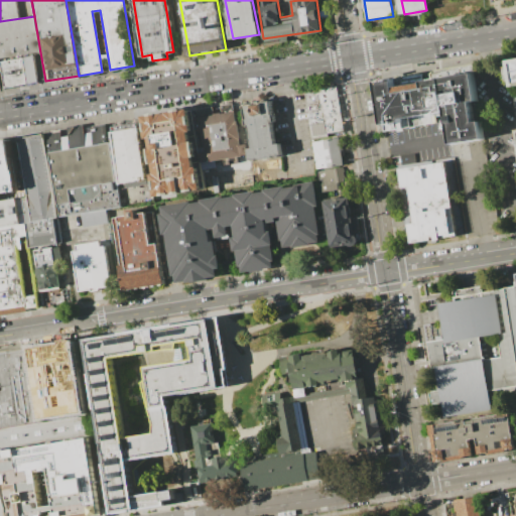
[(0,58),(33,53),(40,52),(34,16),(0,21),(0,58)]
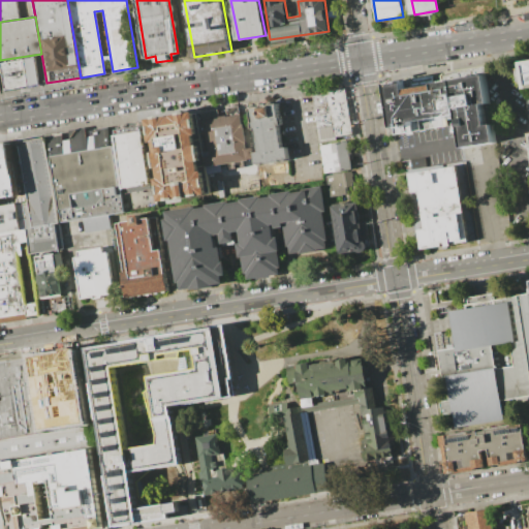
[(0,75),(0,60),(34,55),(39,84),(2,90),(0,75)]
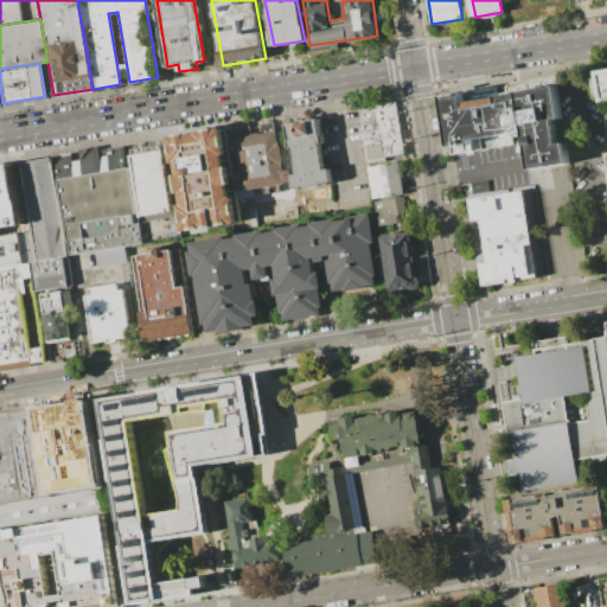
[(560,88),(467,103),(466,96),(445,100),(453,149),(477,145),(475,142),(529,133),(535,172),(573,165),(560,88)]
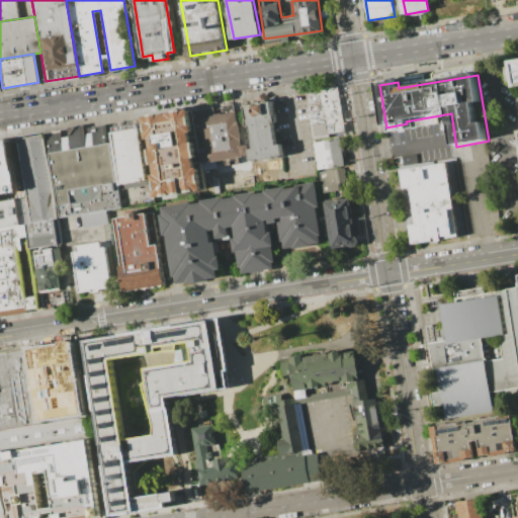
[(337,86),(345,131),(329,134),(329,137),(313,140),(305,92),(337,86)]
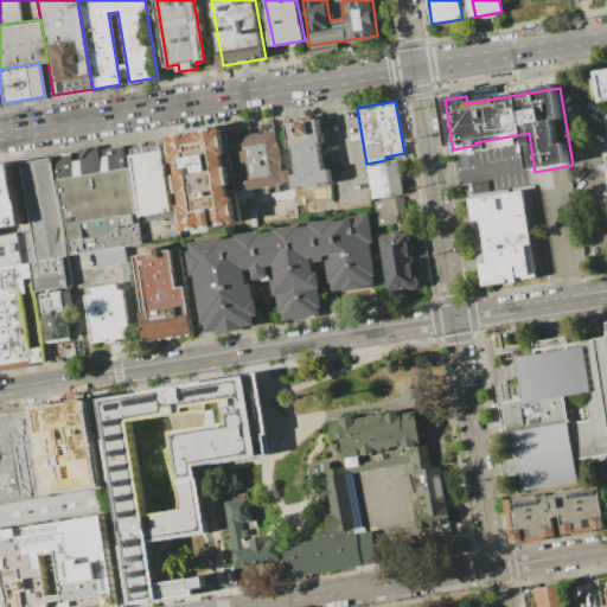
[(285,123),(318,119),(323,144),(318,145),(323,171),(328,170),(331,184),(294,190),(292,176),(296,174),(293,147),(288,148),(285,123)]
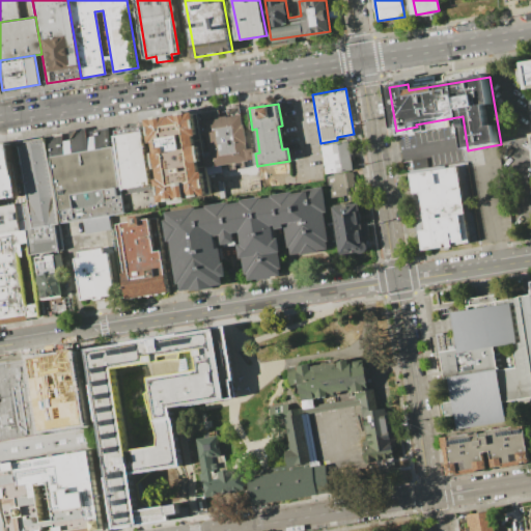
[(199,113),(241,107),(248,148),(254,148),(257,172),(214,179),(212,167),(208,167),(206,150),(211,149),(207,132),(202,133),(199,113)]
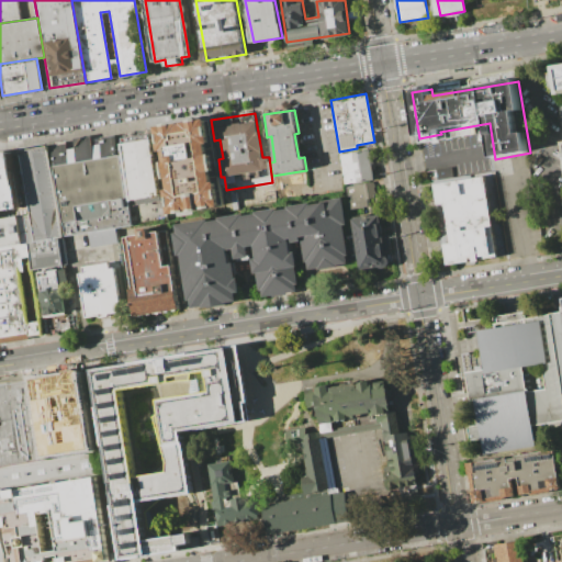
[(209,119),(223,205),(173,213),(159,126),(209,119)]
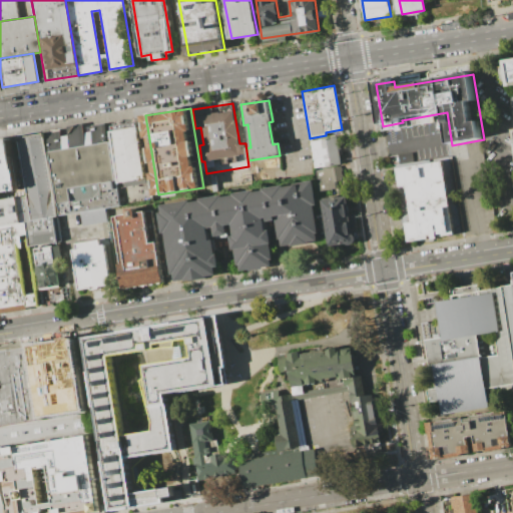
[(138,122),(147,182),(123,186),(113,127),(138,122)]
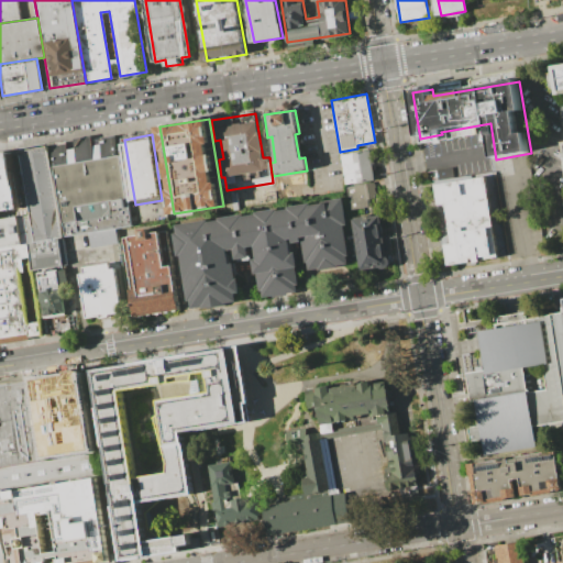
[(118,135),(132,223),(66,235),(52,145),(67,143),(68,150),(76,148),(75,140),(92,138),(94,145),(102,144),(101,138),(118,135)]
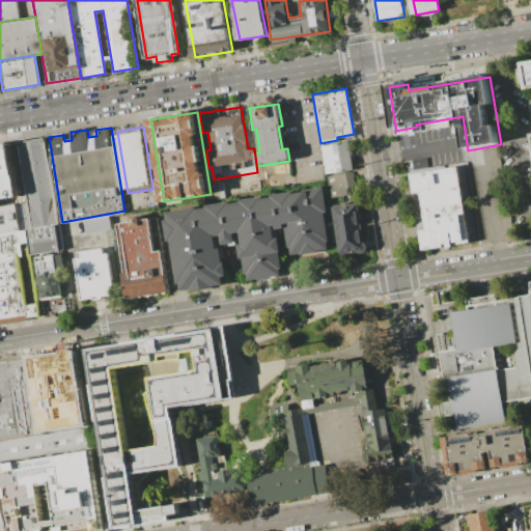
[(20,143),(29,201),(24,202),(27,231),(30,245),(32,253),(63,248),(46,139),(20,143)]
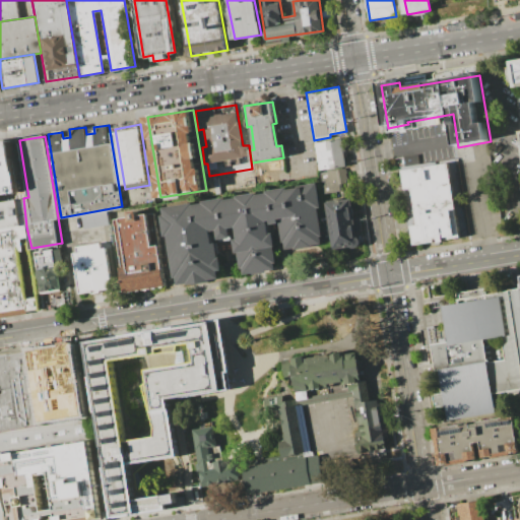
[(340,138),(345,166),(319,170),(315,142),(340,138)]
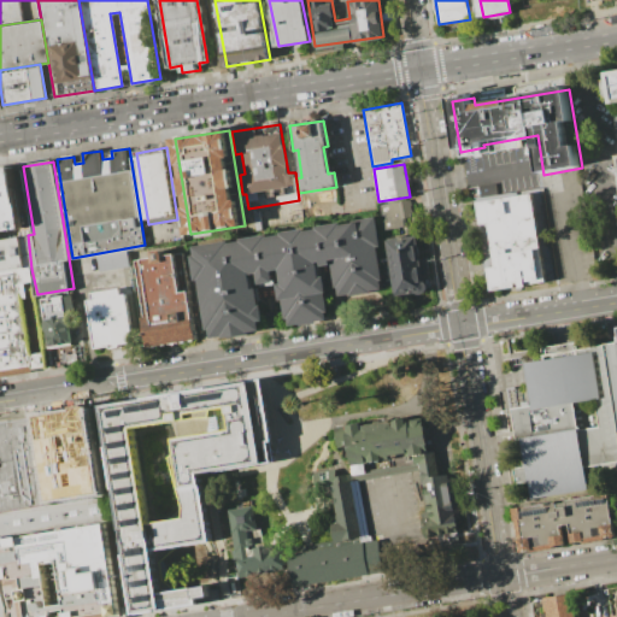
[(0,168),(12,166),(22,225),(0,229),(0,168)]
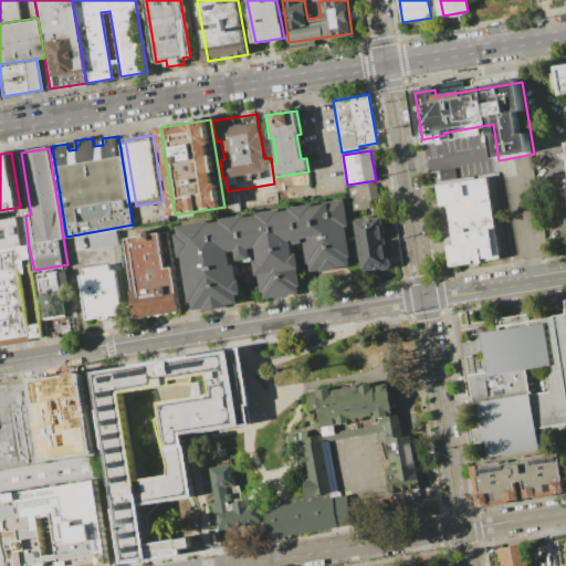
[(439,186),(442,207),(450,206),(457,244),(449,245),(452,266),(503,259),(491,178),(439,186)]
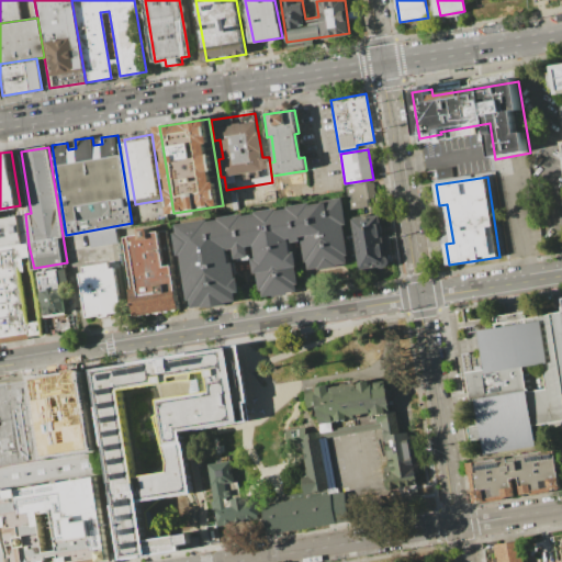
[(374,182),(378,204),(351,208),(348,186),(374,182)]
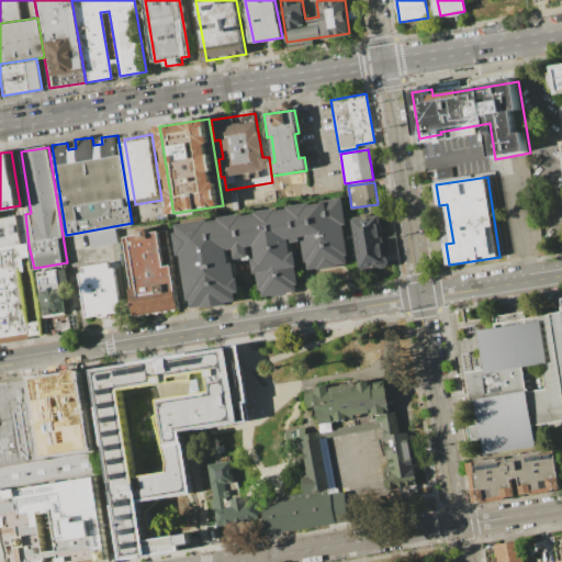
[(181,227),(194,305),(239,298),(232,254),(254,250),(260,292),(300,285),(292,240),(305,238),(311,273),(353,267),(343,200),(181,227)]
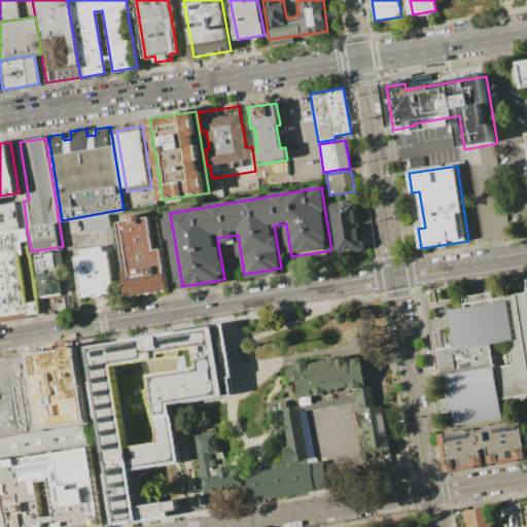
[(329,204),(356,200),(364,249),(338,253),(329,204)]
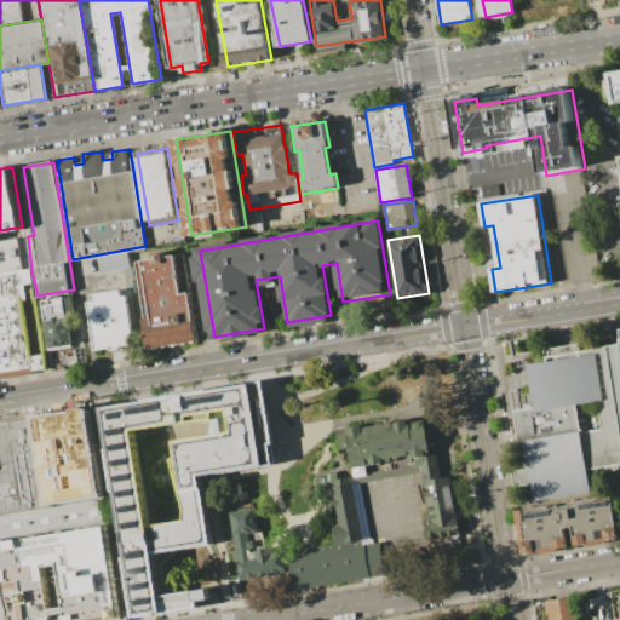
[(0,275),(32,270),(28,236),(0,240),(0,275)]
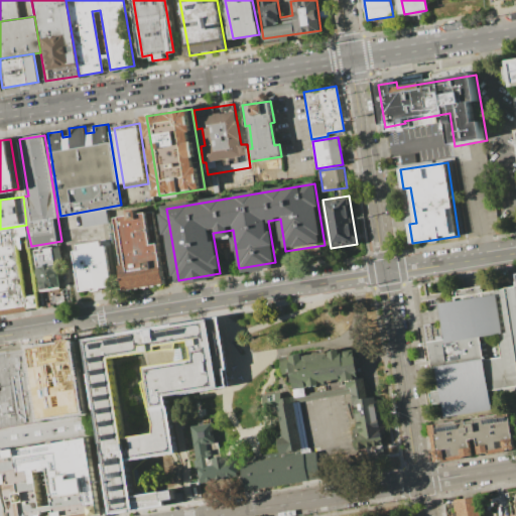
[(113,218),(153,211),(165,284),(125,290),(113,218)]
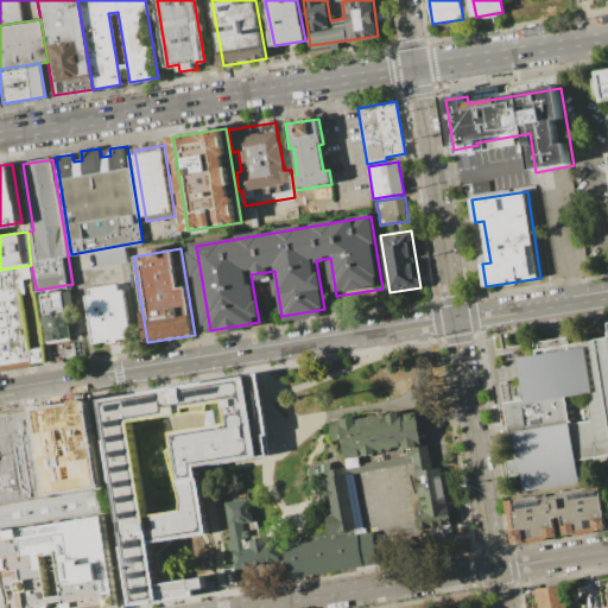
[(0,270),(0,373),(39,367),(29,298),(33,297),(31,282),(35,280),(31,265),(0,270)]
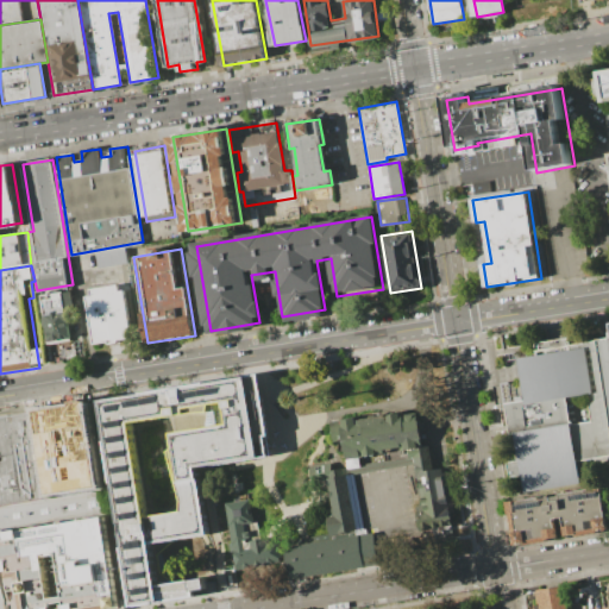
[(90,290),(118,287),(118,290),(125,289),(132,339),(94,345),(87,296),(90,295),(90,290)]
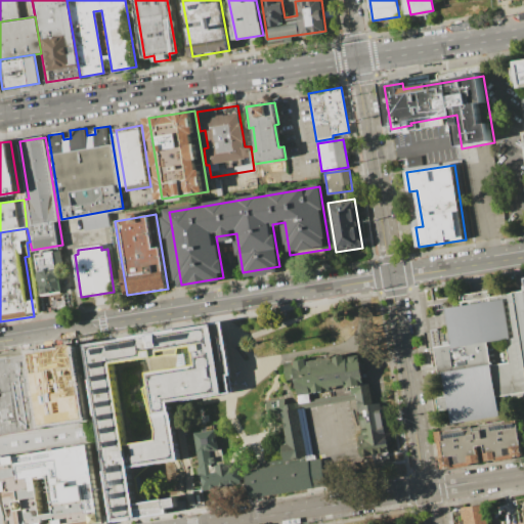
[(34,255),(41,297),(62,293),(58,266),(67,265),(63,250),(34,255)]
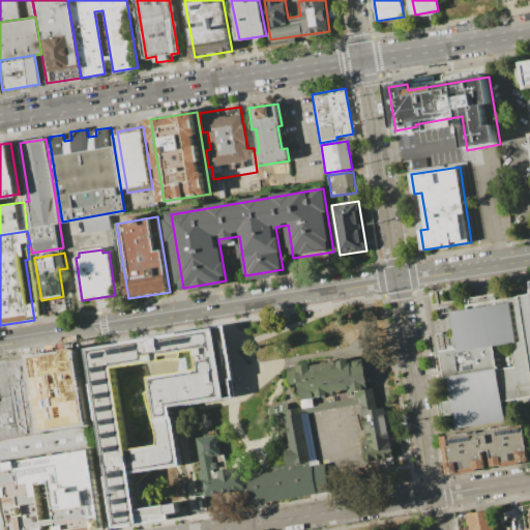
[(529,294),(451,308),(458,349),(438,352),(442,377),(448,376),(458,432),(505,423),(502,400),(529,395),(529,401),(529,294)]
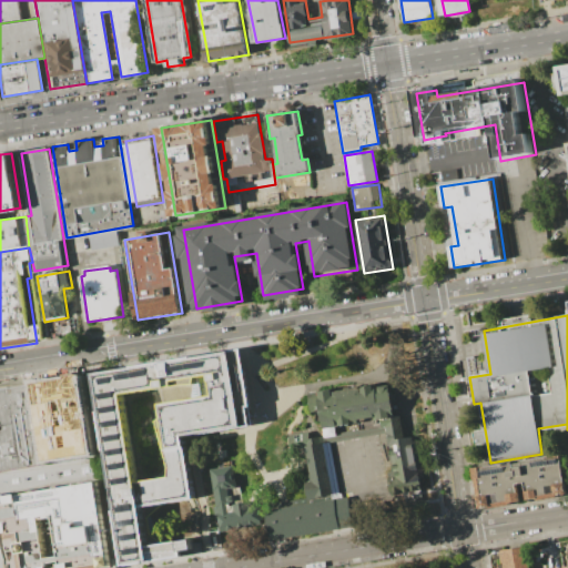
[(252,425),(241,348),(98,374),(128,567),(212,554),(209,533),(210,510),(199,463),(189,465),(184,437),(252,425)]
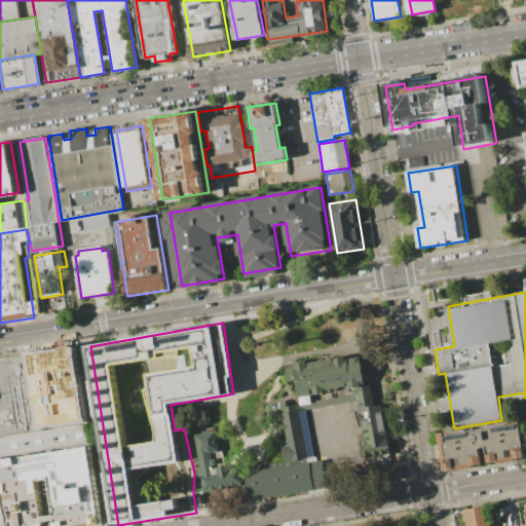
[(75,351),(83,400),(88,426),(46,434),(33,359),(75,351)]
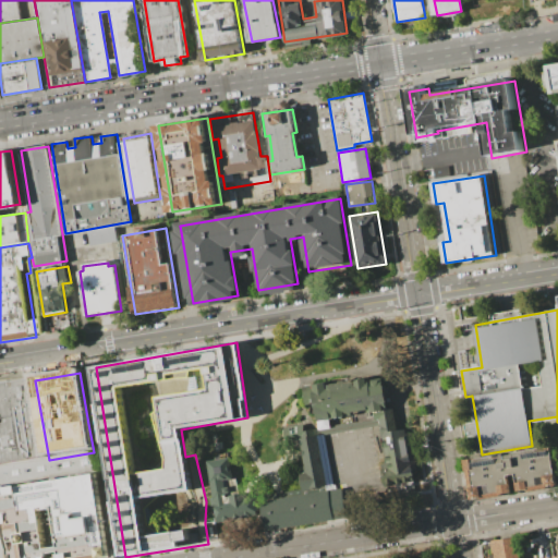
[(308,385),(385,373),(389,405),(396,405),(399,425),(408,424),(419,496),(388,500),(376,424),(325,432),(335,488),(304,493),(302,477),(312,475),(306,440),(319,438),(314,404),(307,405),(305,390),(310,389),(308,385)]
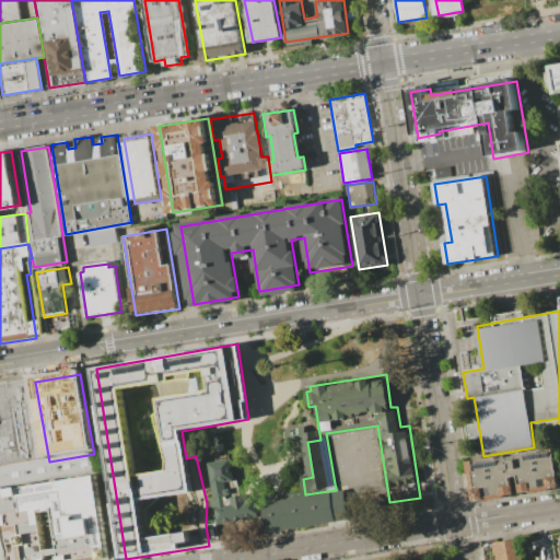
[(0,387),(35,382),(49,462),(0,469),(0,387)]
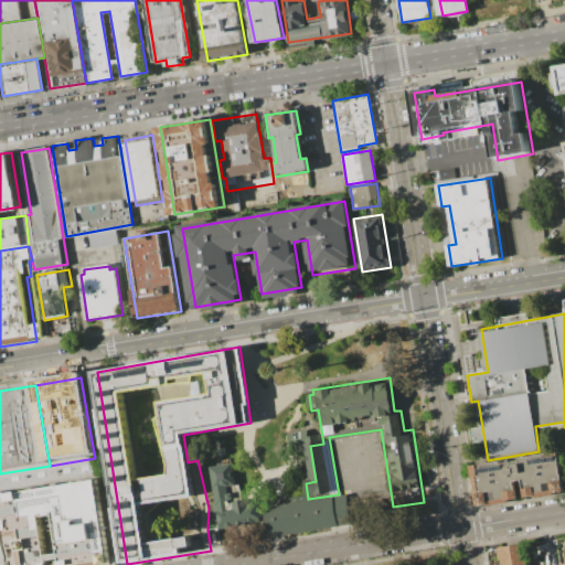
[(473,467),(479,503),(563,490),(557,454),(473,467)]
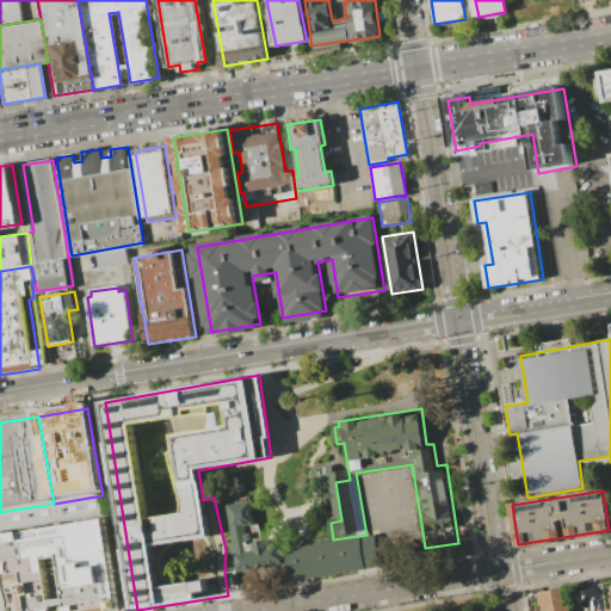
[(106,517),(67,524),(2,535),(0,520),(0,512),(54,504),(103,495),(106,517)]
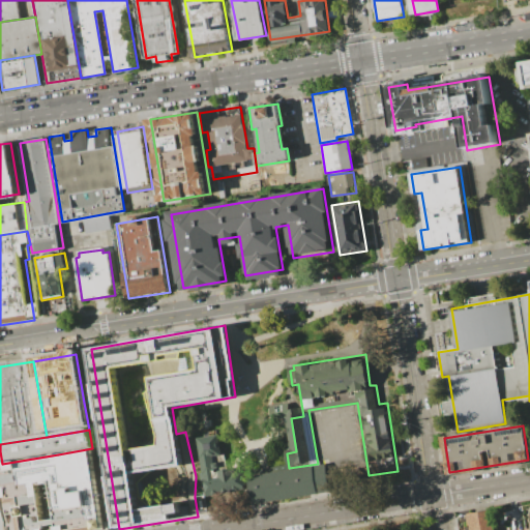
[(218,435),(222,451),(216,452),(219,470),(236,467),(240,491),(208,497),(197,439),(218,435)]
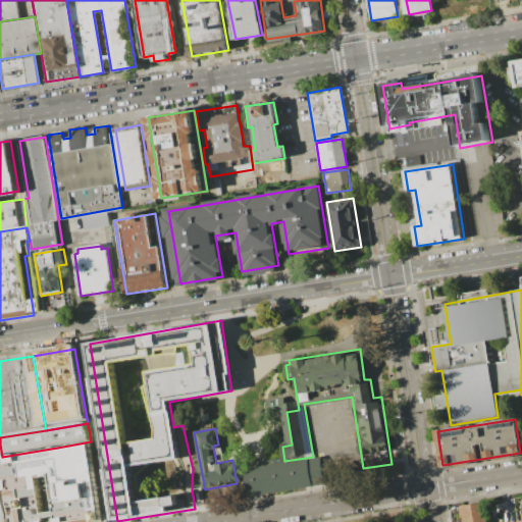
[(12,521),(2,457),(57,448),(91,441),(104,521),(12,521)]
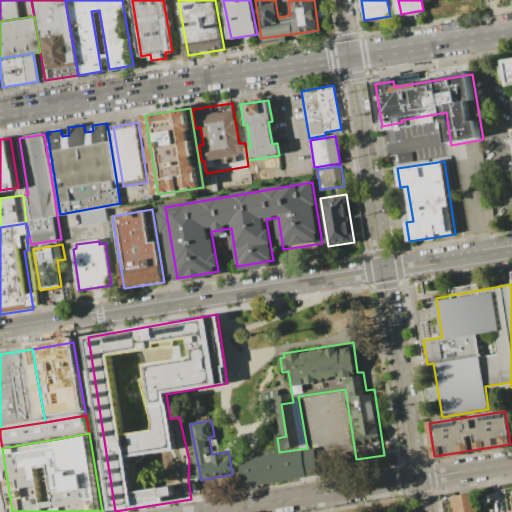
[(235,461),(238,485),(316,472),(312,448),(235,461)]
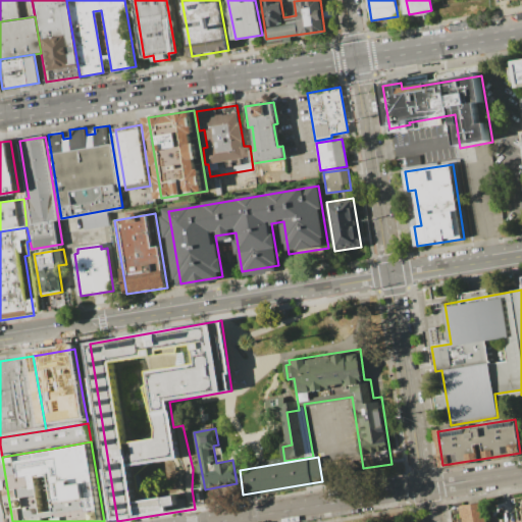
[(462,521),(460,506),(482,503),(485,521),(462,521)]
